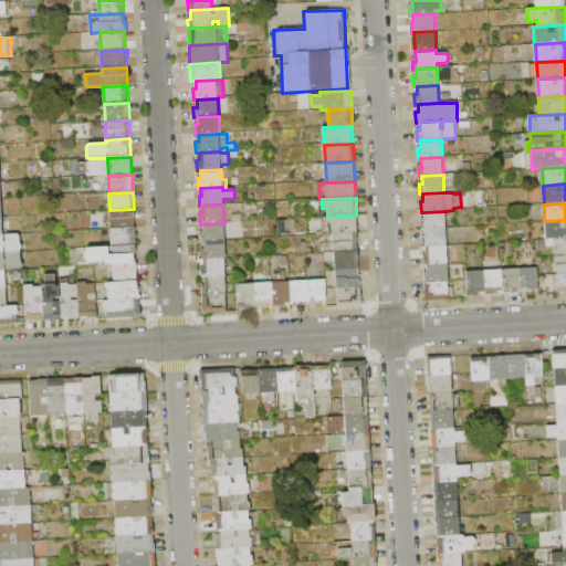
[(134,209),(135,228),(111,229),(109,210),(134,209)]
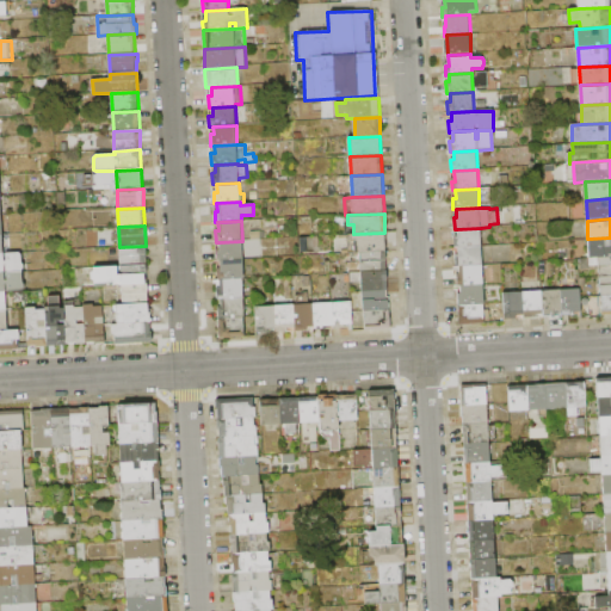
[(481,228),(481,247),(458,248),(455,248),(454,235),(457,235),(457,229),(481,228)]
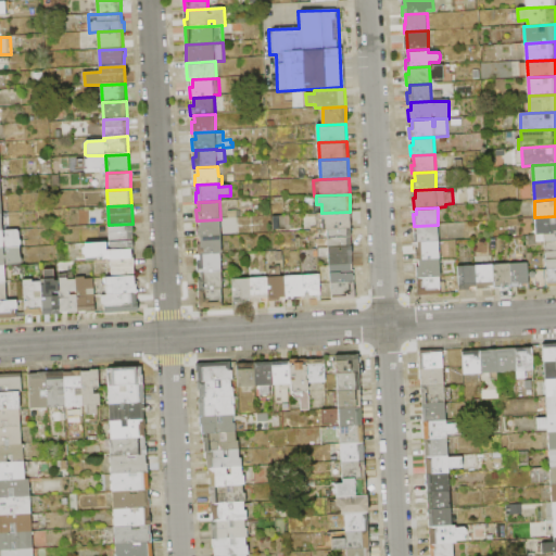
[(317,231),(316,213),(321,213),(350,212),(351,229),(328,230),(317,231)]
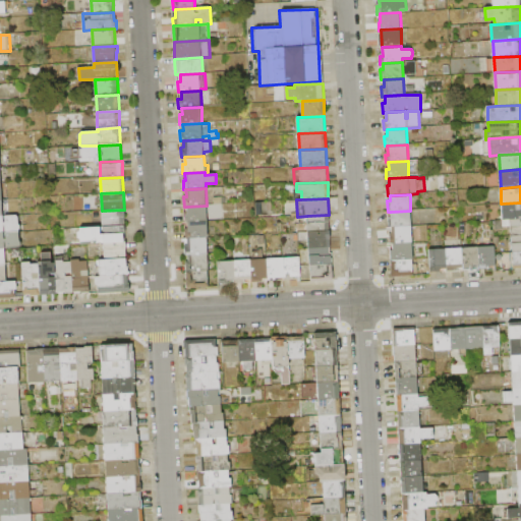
[(520,219),(503,220),(502,204),(520,203),(520,219)]
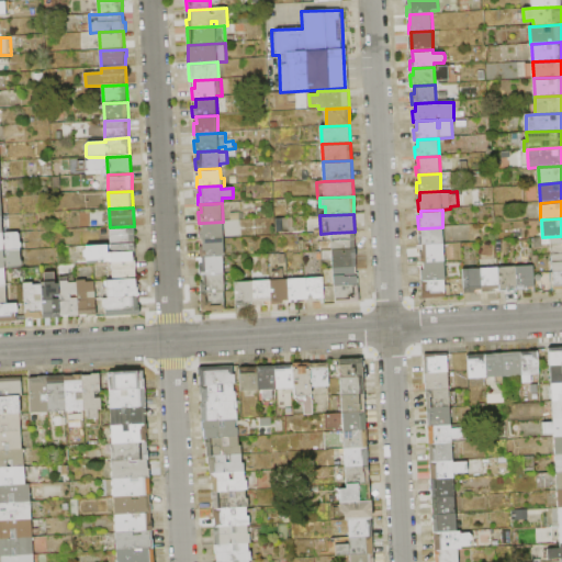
[(223,222),(224,239),(203,240),(199,240),(199,229),(202,229),(202,223),(223,222)]
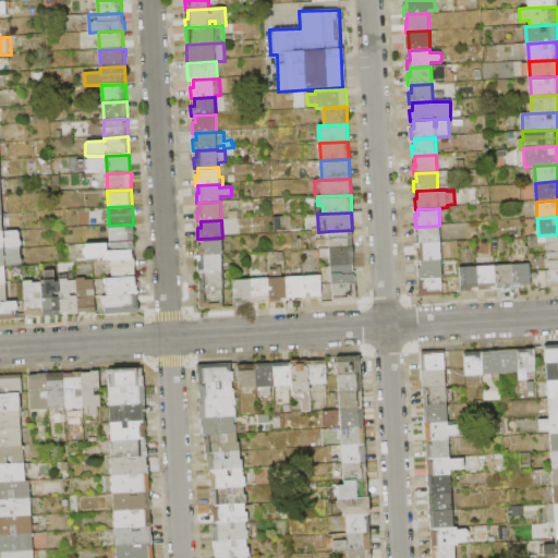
[(133,225),(134,243),(110,244),(109,226),(133,225)]
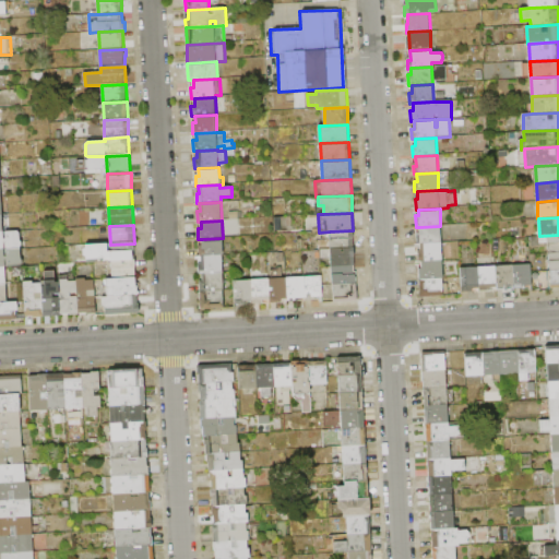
[(440,226),(441,244),(420,245),(417,245),(416,234),(419,234),(419,227),(440,226)]
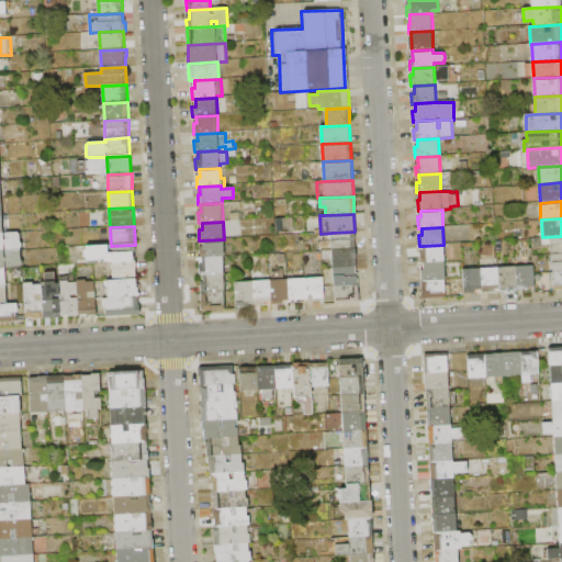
[(333,250),(332,233),(355,232),(356,232),(357,249),(333,250)]
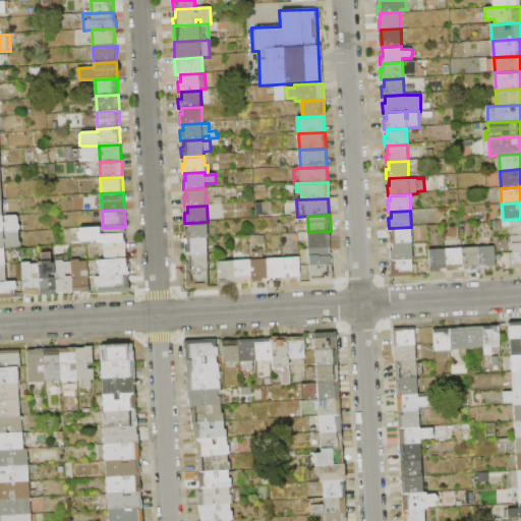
[(0,217),(3,217),(3,223),(5,223),(5,217),(18,216),(18,225),(20,226),(20,229),(18,231),(19,232),(6,233),(5,226),(3,226),(4,233),(0,233),(0,217)]
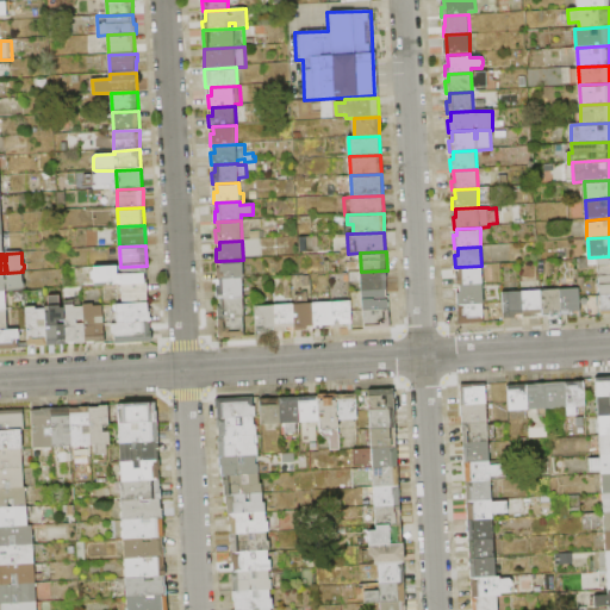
[(609,275),(599,277),(598,266),(589,267),(589,269),(580,271),(579,259),(589,257),(609,256),(609,275)]
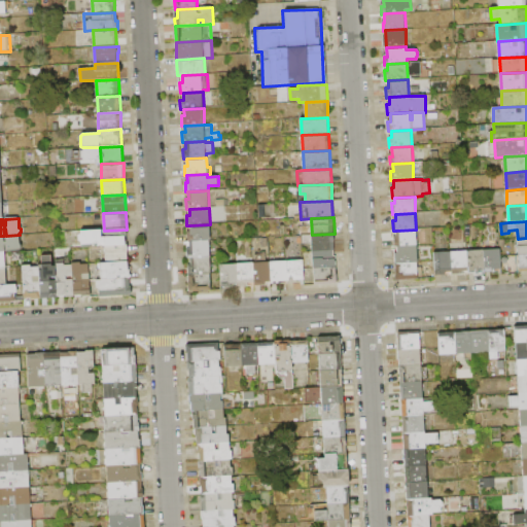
[(210,224),(211,241),(209,241),(189,242),(188,242),(187,232),(190,232),(190,225),(210,224)]
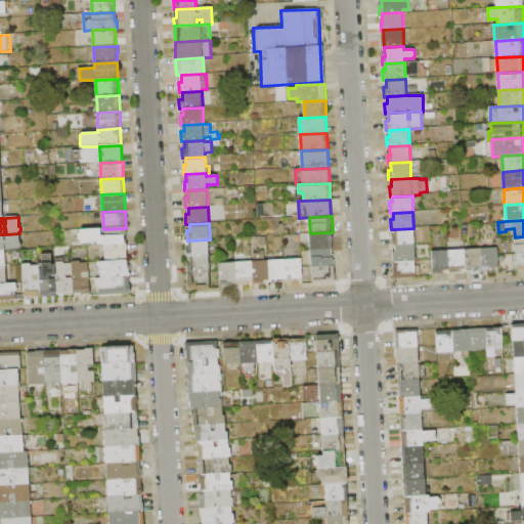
[(126,228),(127,244),(104,246),(81,247),(81,242),(79,239),(78,234),(81,232),(80,230),(103,229),(126,228)]
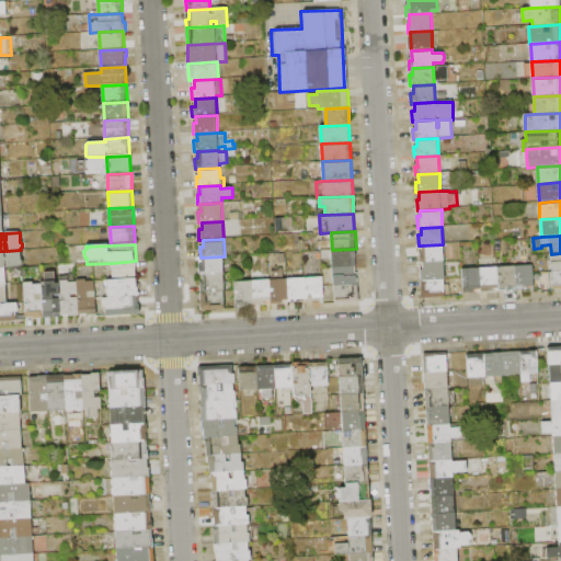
[(443,244),(444,262),(423,263),(420,263),(419,252),(422,252),(422,245),(443,244)]
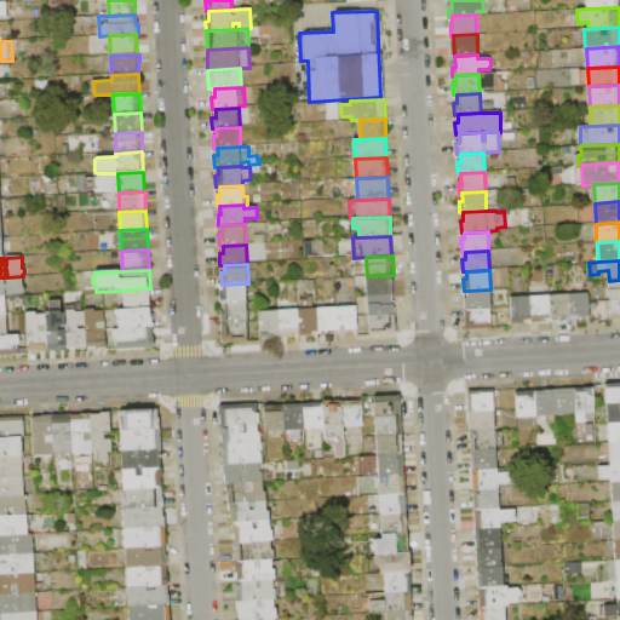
[(368,297),(367,276),(394,275),(395,296),(392,296),(368,297)]
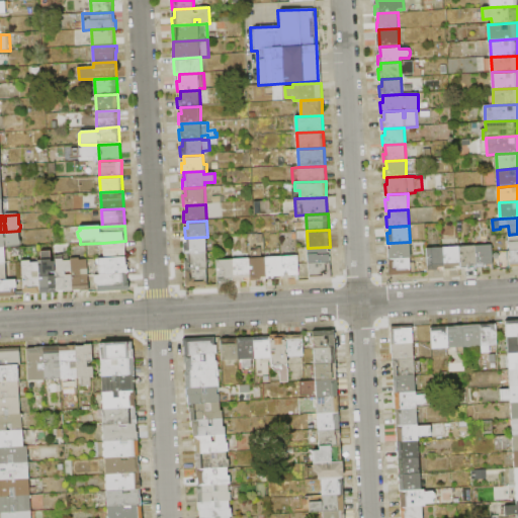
[(0,232),(4,232),(4,238),(6,238),(6,232),(19,231),(19,240),(21,241),(21,245),(19,246),(19,248),(6,248),(6,241),(4,242),(5,248),(0,248),(0,232)]
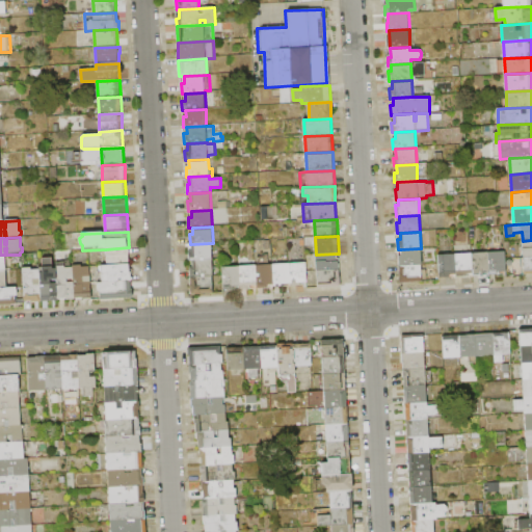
[(531,257),(524,258),(523,241),(531,240),(531,257)]
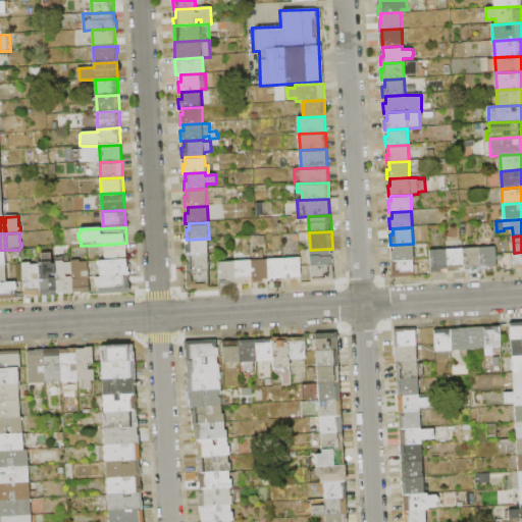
[(207,239),(208,256),(189,256),(186,257),(186,247),(189,246),(188,240),(207,239)]
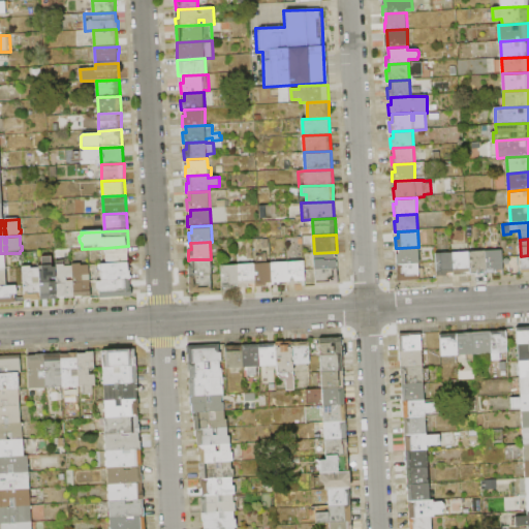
[(128,246),(128,262),(106,263),(105,248),(128,246)]
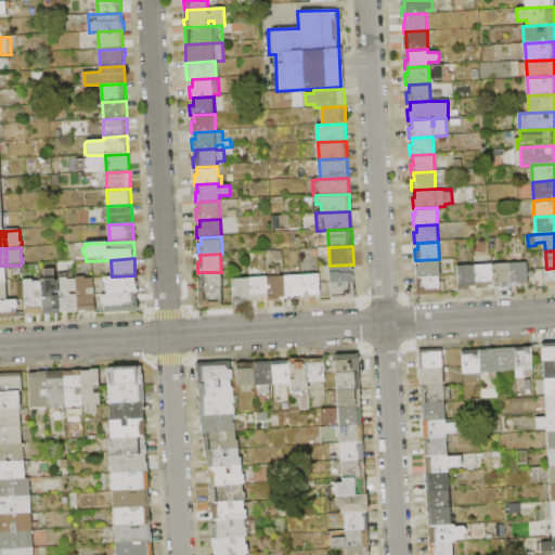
[(439,259),(440,276),(439,276),(416,278),(416,268),(420,268),(418,260),(439,259)]
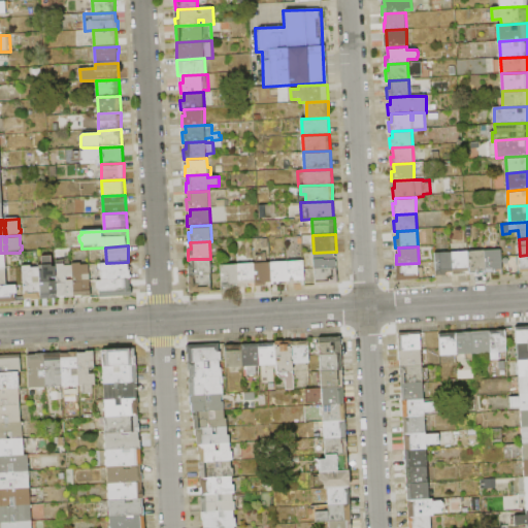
[(485,251),(501,250),(502,270),(496,270),(496,273),(486,274),(486,271),(485,251)]
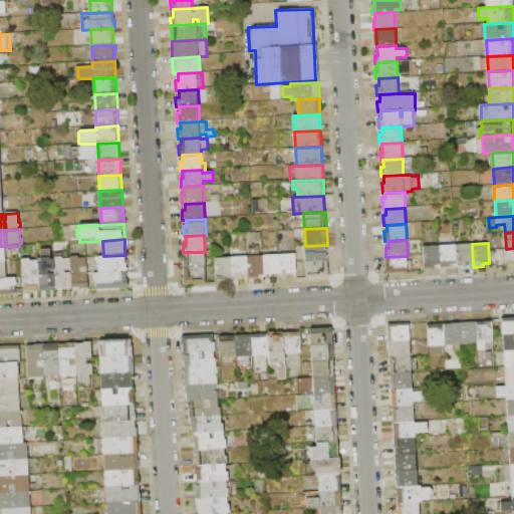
[(456,245),(472,244),(473,264),(467,264),(467,267),(457,267),(457,264),(456,245)]
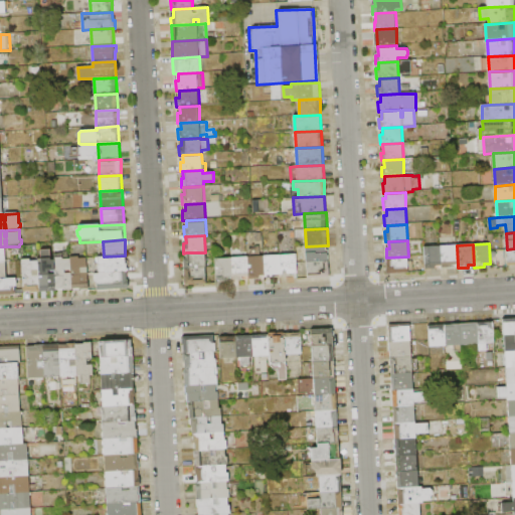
[(306,263),(306,246),(326,245),(327,250),(328,250),(328,262),(308,263),(306,263)]
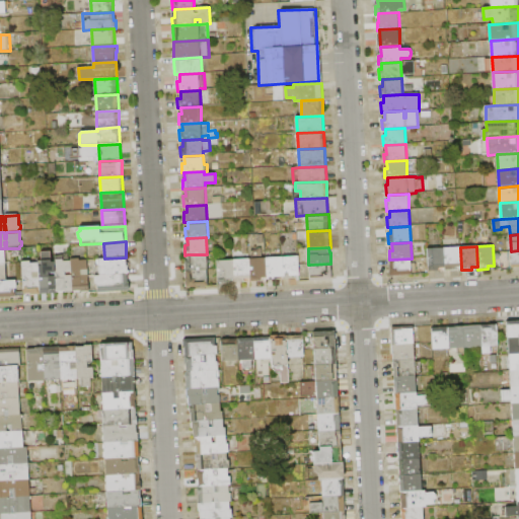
[(444,248),(460,247),(461,267),(455,268),(455,271),(445,271),(445,269),(444,248)]
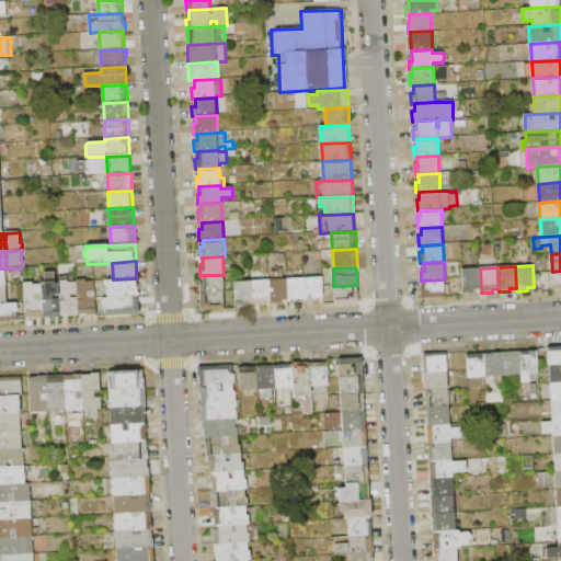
[(461,268),(480,268),(481,290),(474,290),(474,294),(464,294),(461,268)]
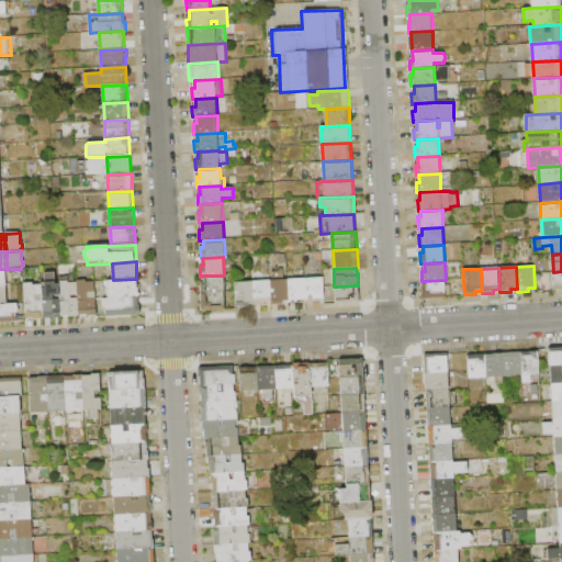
[(270,281),(272,281),(272,272),(283,271),(284,280),(288,280),(289,301),(283,302),(283,305),(271,306),(271,303),(270,281)]
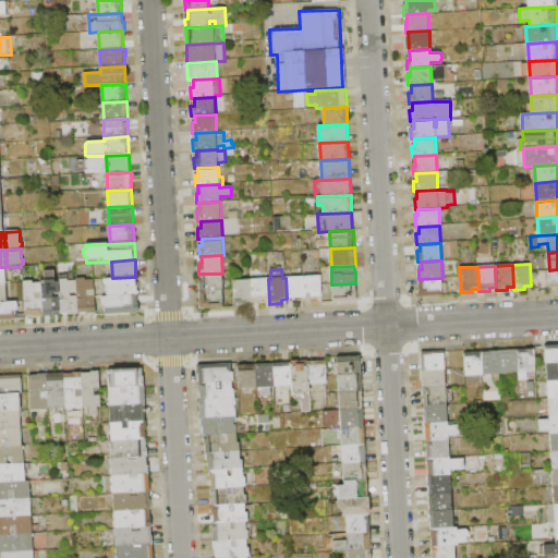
[(61,316),(44,317),(41,287),(45,286),(45,271),(55,270),(56,281),(59,281),(60,293),(53,294),(53,299),(60,298),(61,314),(61,316)]
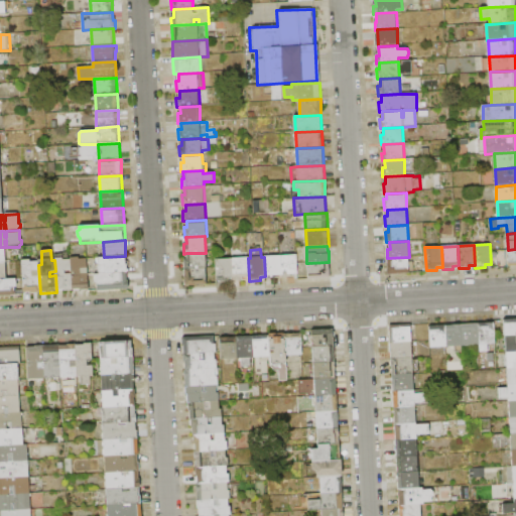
[(206,253),(207,268),(184,269),(184,260),(186,260),(186,253),(206,253)]
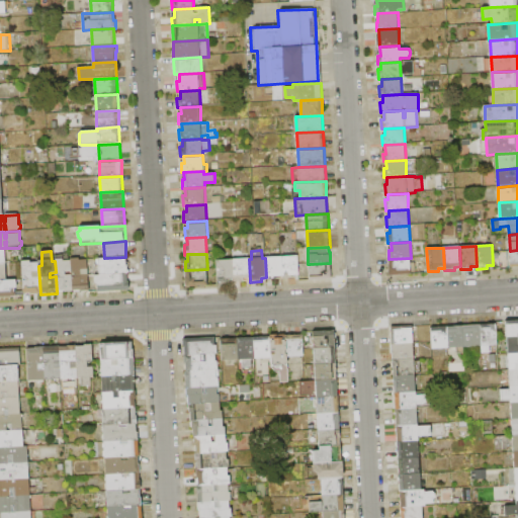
[(73,292),(65,292),(65,291),(57,291),(56,276),(56,272),(55,261),(55,257),(67,256),(67,261),(71,261),(73,290),(73,292)]
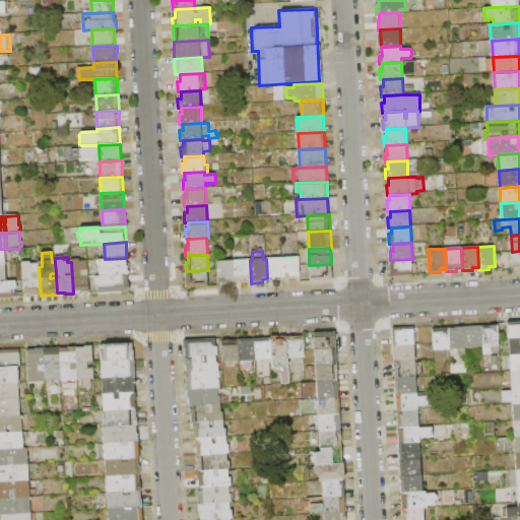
[(283,258),(300,257),(301,277),(294,277),(295,280),(284,280),(284,277),(283,258)]
